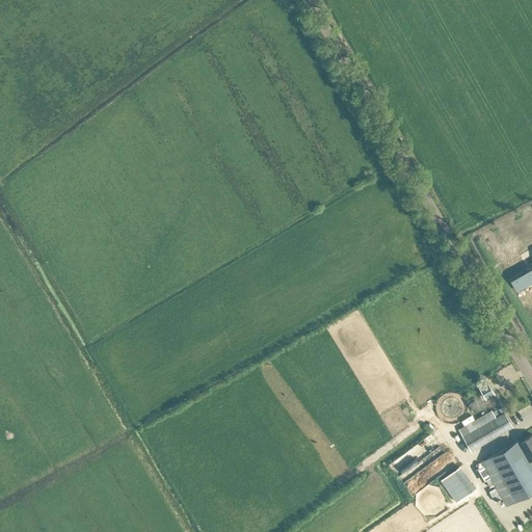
[(511,280),(516,290),(531,281),(531,270),(531,268),(511,280)]
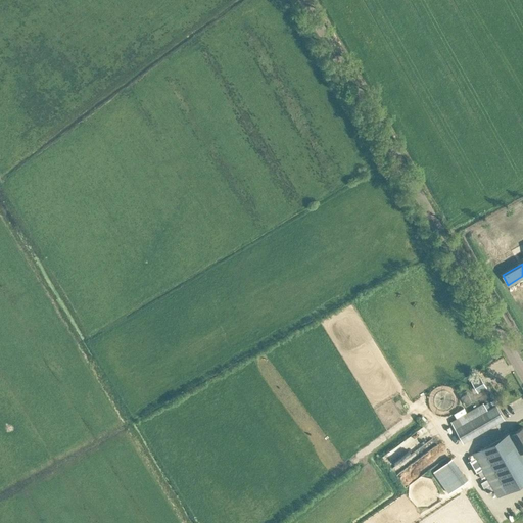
[(476,392),(485,386),(479,376),(470,381),(476,392)]
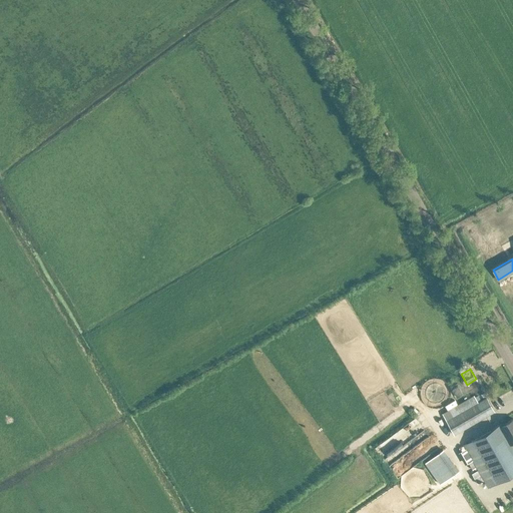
[(456,396),(461,393),(457,385),(451,388),(456,396)]
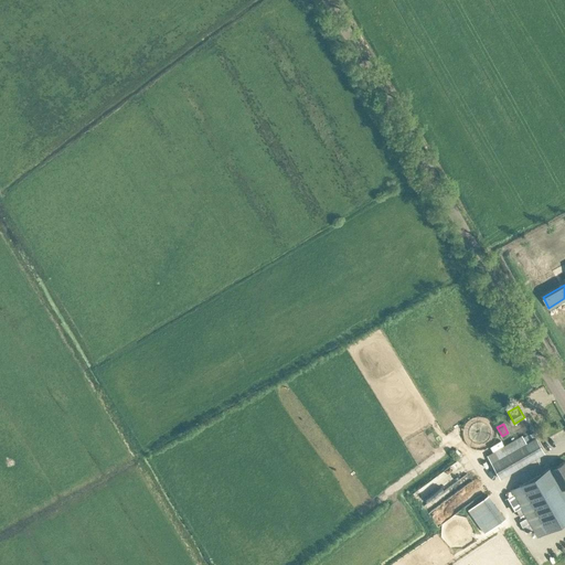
[(526,441),(521,434),(486,454),(500,478),(545,452),(535,436),(526,441)]
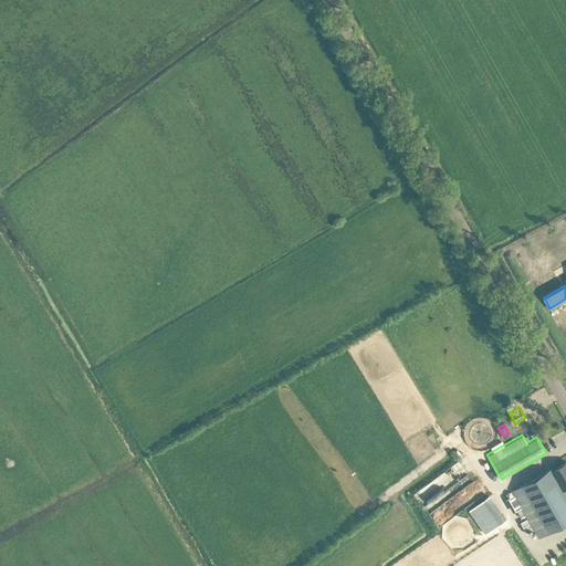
[(565,485),(565,461),(553,469),(552,467),(511,491),(537,537),(565,521),(565,490),(564,488),(565,485)]
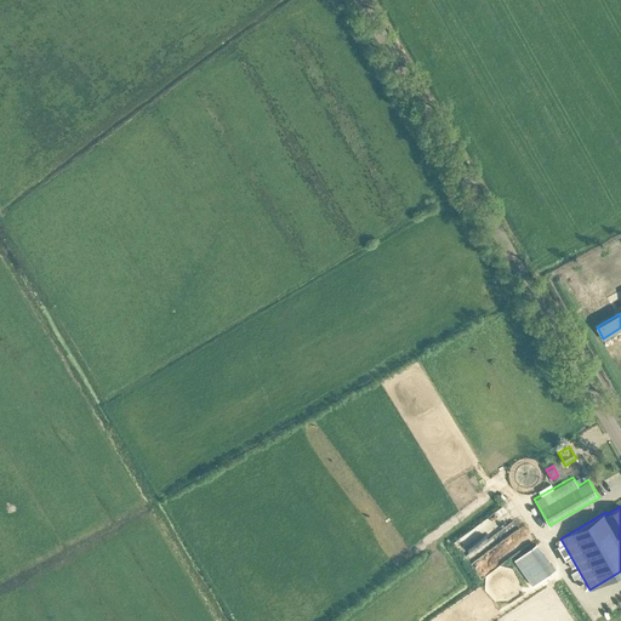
[(556,546),(564,562),(571,557),(563,542),(556,546)]
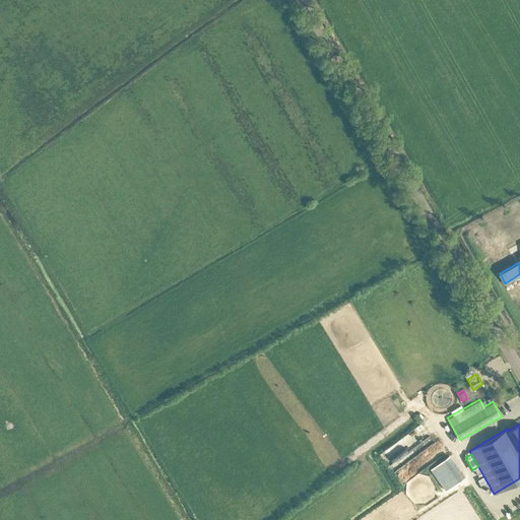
[(446,490),(465,475),(450,455),(431,468),(446,490)]
